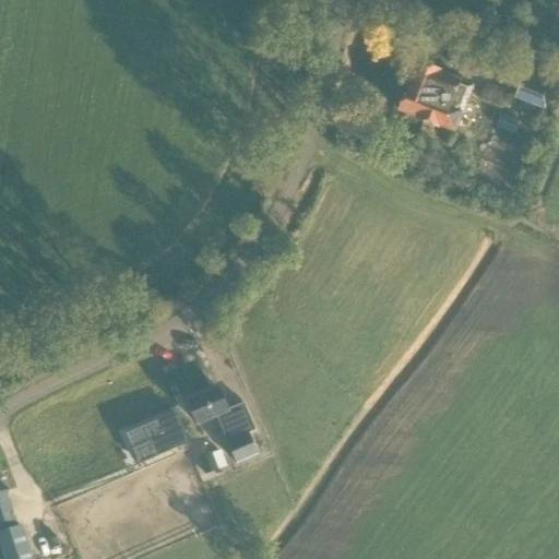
[(476,73),(490,79),(495,67),(480,61),(476,73)]
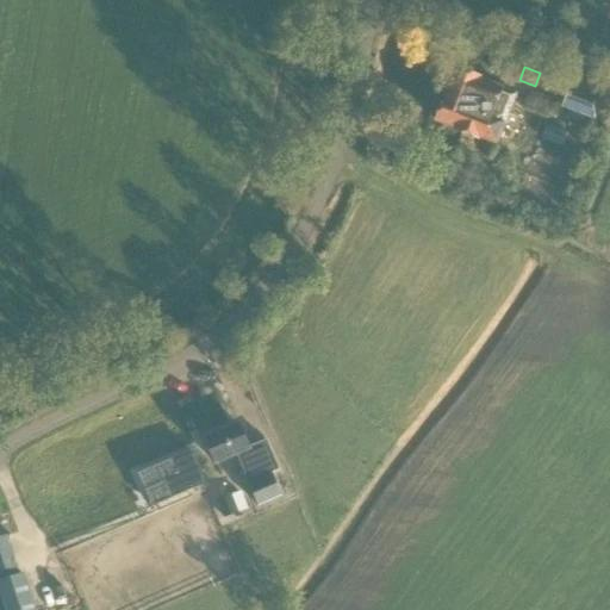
[(506,123),(517,94),(502,89),(502,87),(480,80),(480,78),(459,70),(448,100),(446,99),(437,122),(458,128),(456,131),(461,132),(462,137),(474,141),(477,138),(483,141),(484,138),(496,142),(503,122),(506,123)]
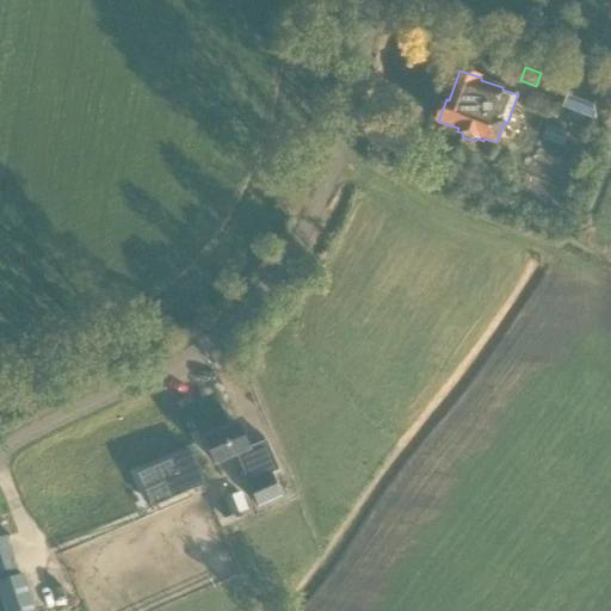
[(565,109),(596,122),(605,99),(574,86),(565,109)]
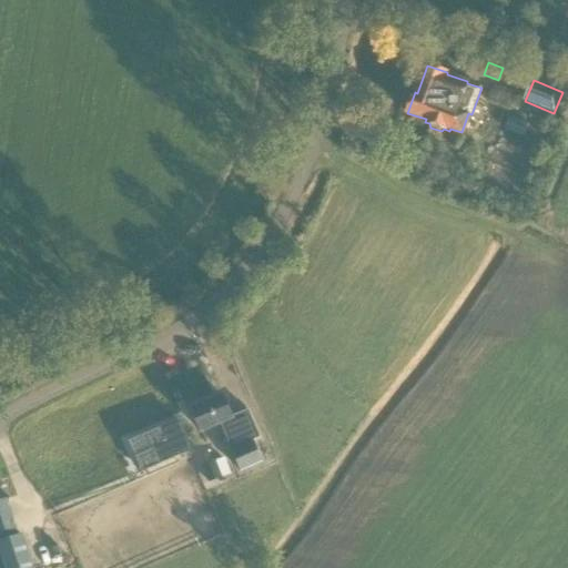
[(221,423),(232,449),(260,438),(249,411),(233,417),(224,396),(192,408),(201,430),(221,423)]
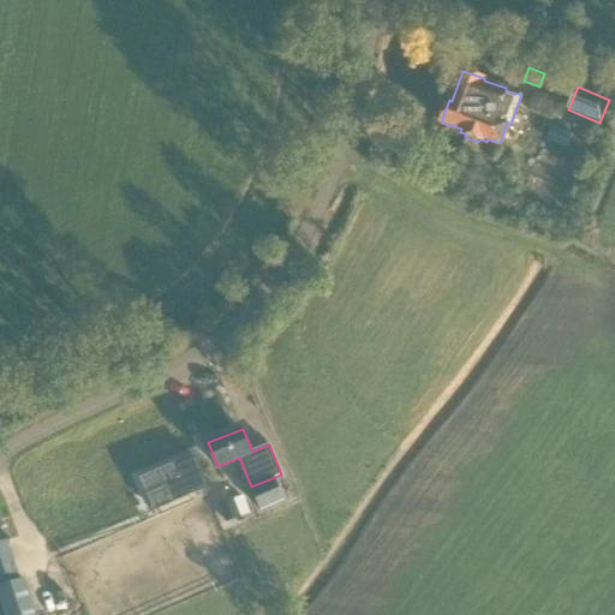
[(193,458),(139,479),(153,512),(207,489),(193,458)]
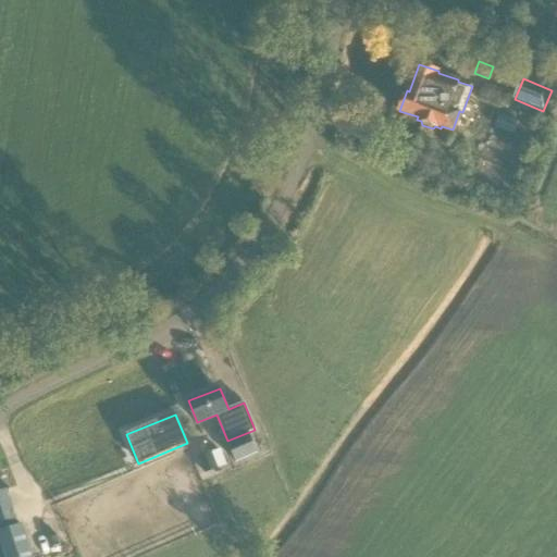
[(199,458),(206,475),(218,470),(212,454),(199,458)]
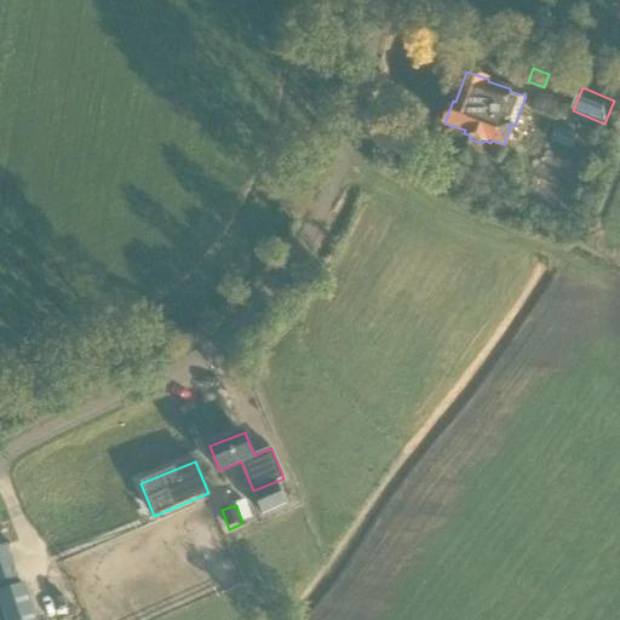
[(0,586),(22,581),(10,545),(0,547),(0,586)]
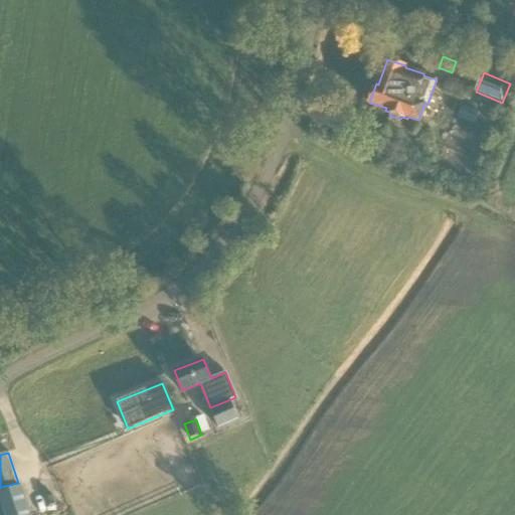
[(0,491),(0,497),(5,514),(28,514),(19,485),(0,491)]
